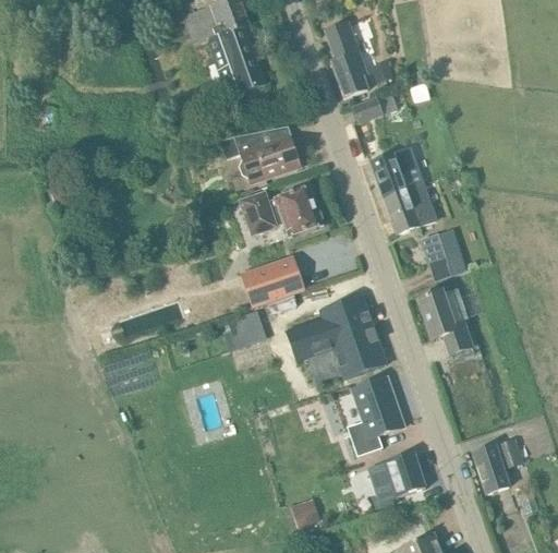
[(228,96),(265,83),(245,25),(250,24),(241,0),(221,0),(206,5),(207,7),(184,15),(195,44),(208,39),(228,96)]
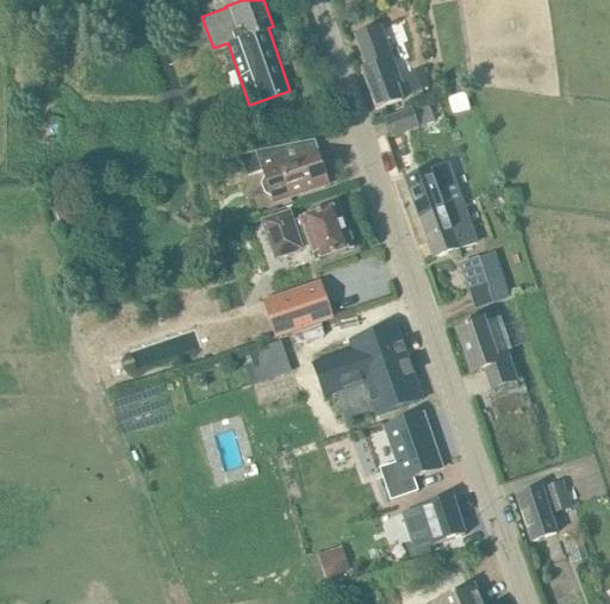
[(354,30),(366,64),(362,67),(375,105),(402,97),(387,57),(392,56),(379,22),(354,30)]
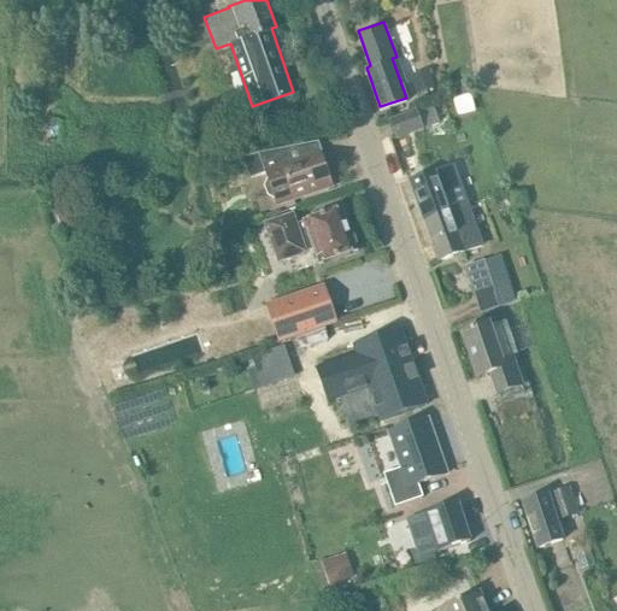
[(427,64),(409,71),(416,90),(434,83),(427,64)]
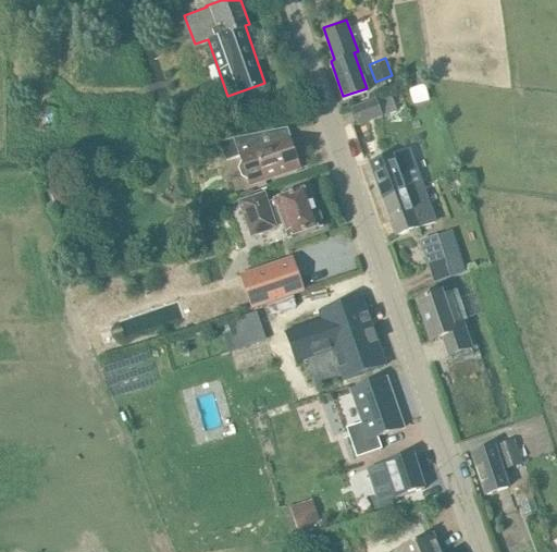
[(391,92),(376,96),(382,112),(396,108),(397,108),(391,92)]
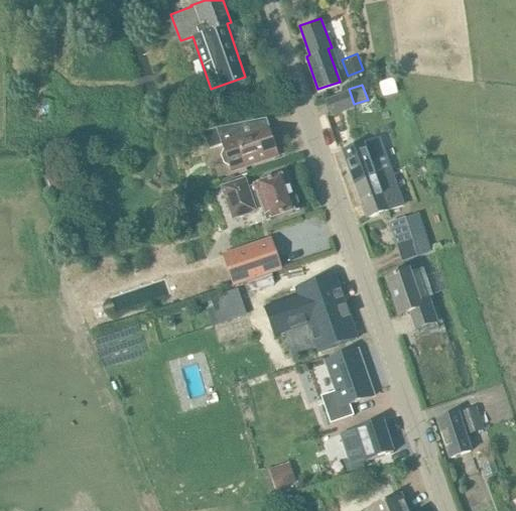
[(331,113),(354,104),(349,89),(326,98),(331,113)]
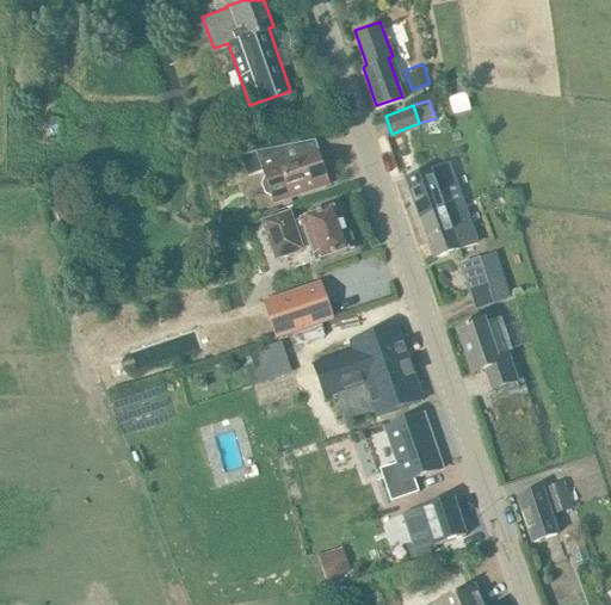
[(247,173),(251,172),(264,167),(266,173),(261,180),(265,191),(273,193),(289,187),(290,192),(329,179),(320,149),(290,160),(284,142),(240,152),(247,173)]
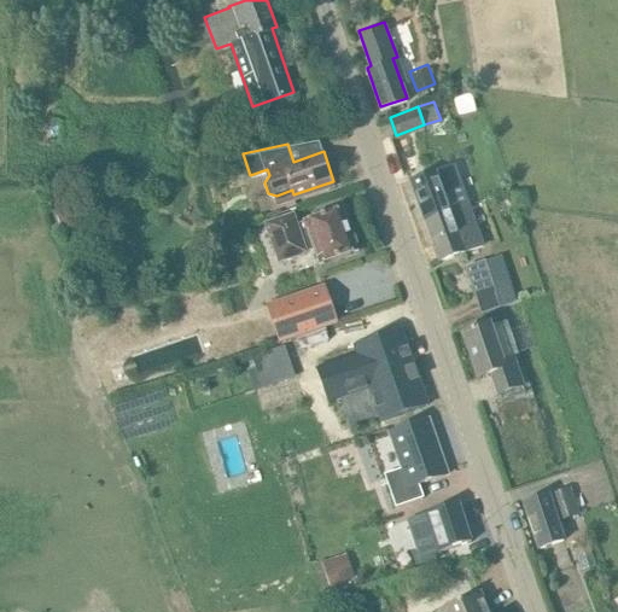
[(454,162),(410,178),(424,217),(467,202),(454,162)]
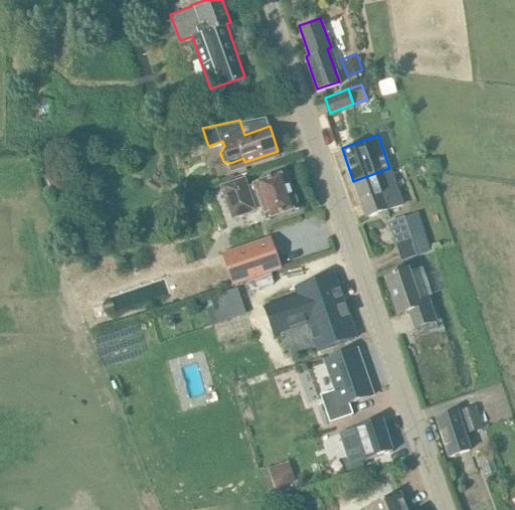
[(365,214),(386,206),(402,201),(390,168),(374,174),(374,173),(353,181),(365,214)]
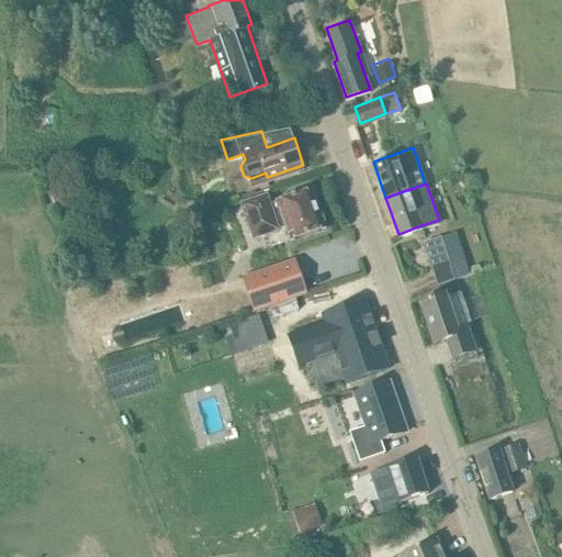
[(279,225),(287,222),(292,237),(325,225),(311,187),(278,198),(279,199),(270,202),(267,192),(242,201),(254,235),(279,226),(279,225)]
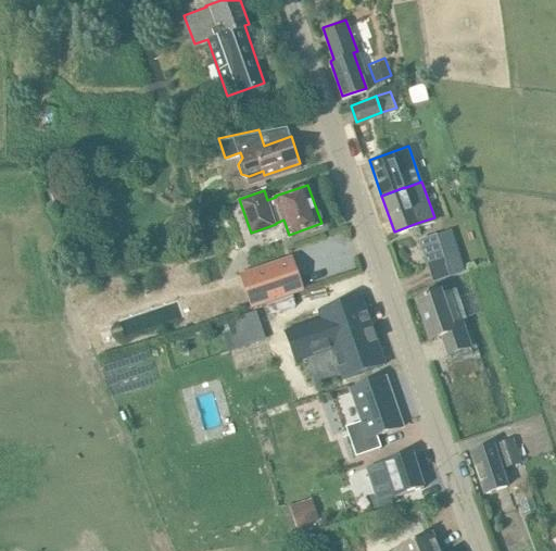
[(434,232),(419,237),(427,260),(432,277),(449,272),(451,272),(453,271),(457,270),(460,268),(462,268),(465,267),(464,266),(453,230),(452,226),(449,227),(442,229),(437,230),(434,232)]
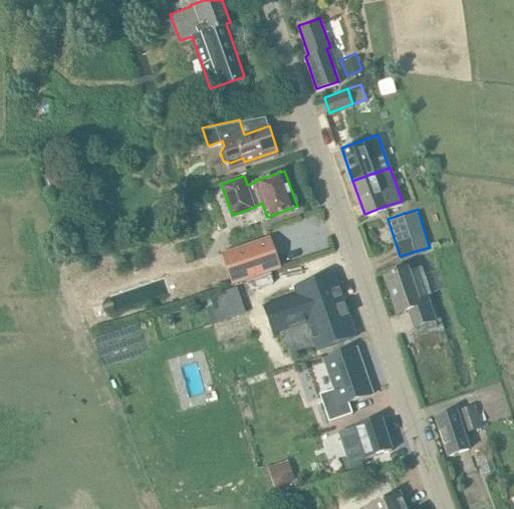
[(221,251),(231,282),(280,267),(270,235),(221,251)]
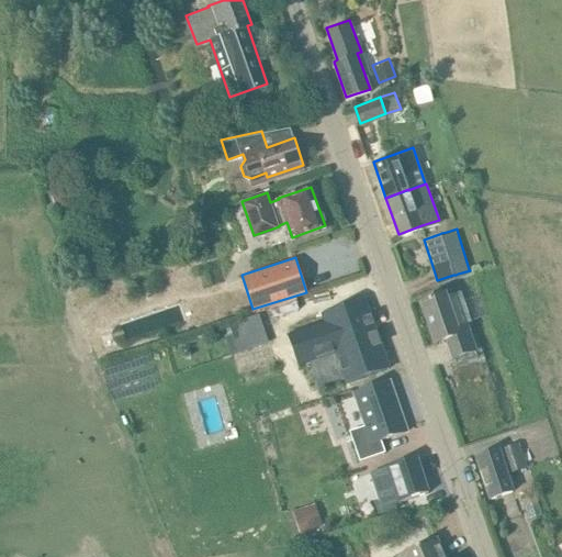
[(445,291),(422,299),(435,338),(446,335),(451,354),(452,354),(456,364),(478,356),(474,346),(476,345),(468,320),(471,320),(470,315),(462,296),(460,288),(445,291)]
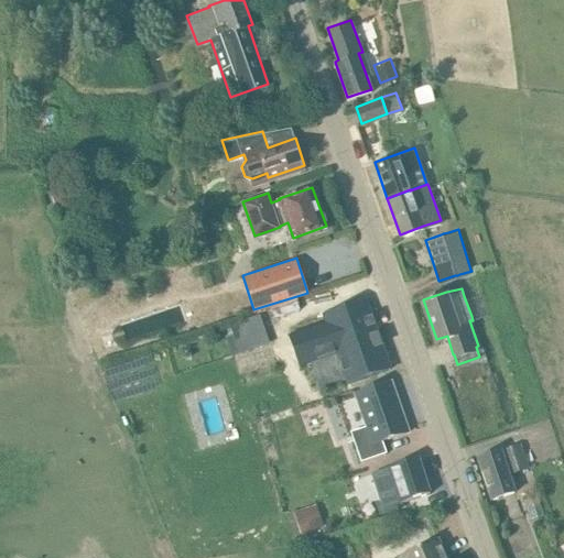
[(327,321),(291,334),(301,362),(337,350),(348,381),(390,367),(366,298),(361,301),(324,313),(327,321)]
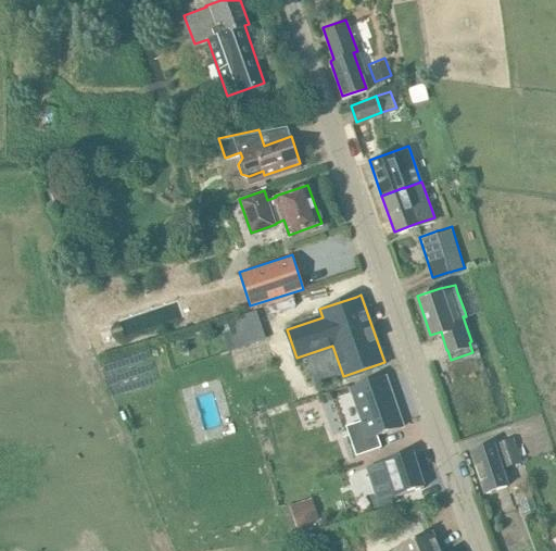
[(384,375),(349,388),(353,399),(359,416),(364,430),(366,435),(352,440),(357,453),(381,445),(377,434),(378,433),(403,424),(384,375)]
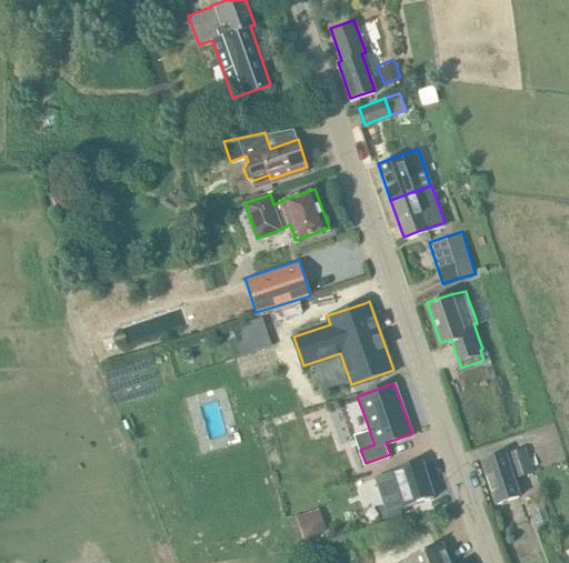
[(518,493),(512,476),(533,470),(526,445),(481,460),(495,502),(518,493)]
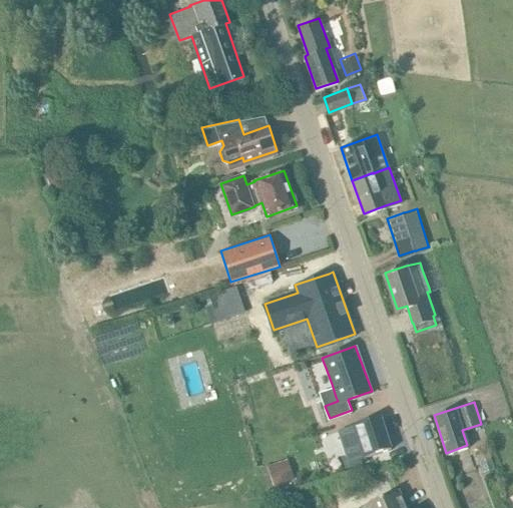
[(354,423),(337,429),(345,454),(342,455),(346,466),(366,459),(365,455),(391,447),(381,414),(354,423)]
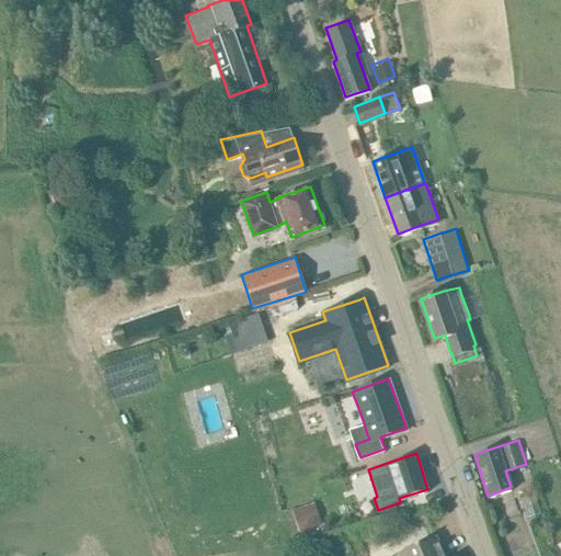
[(313,499),(292,507),(298,529),(321,522),(313,499)]
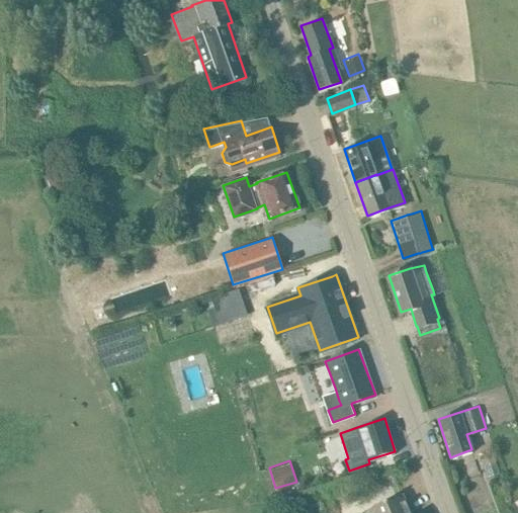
[(426,512),(425,512),(410,512),(403,494),(366,509),(367,512),(426,512)]
